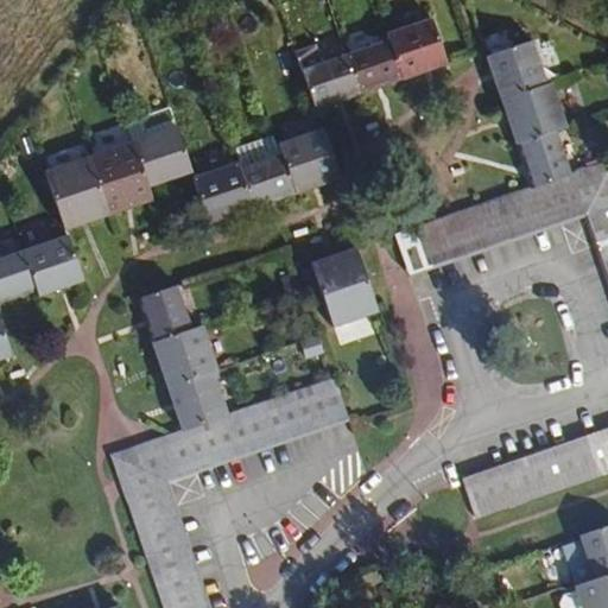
[(387,35),(390,40),(403,80),(448,64),(432,19),(387,35)]
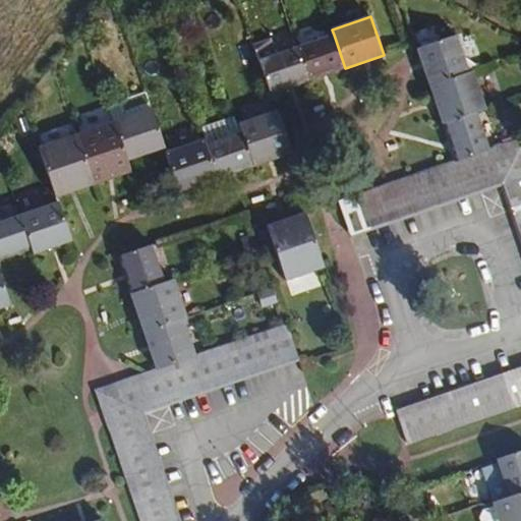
[(345,68),(334,35),(297,48),(308,81),(345,68)]
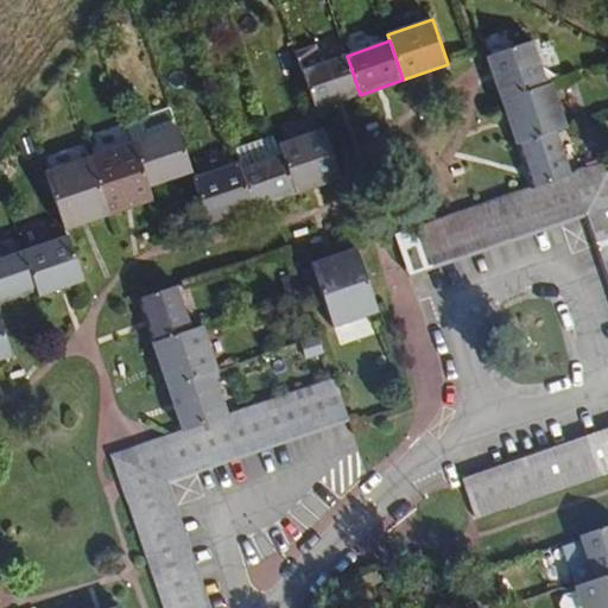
[(504,100),(549,84),(533,42),(488,57),(504,100)]
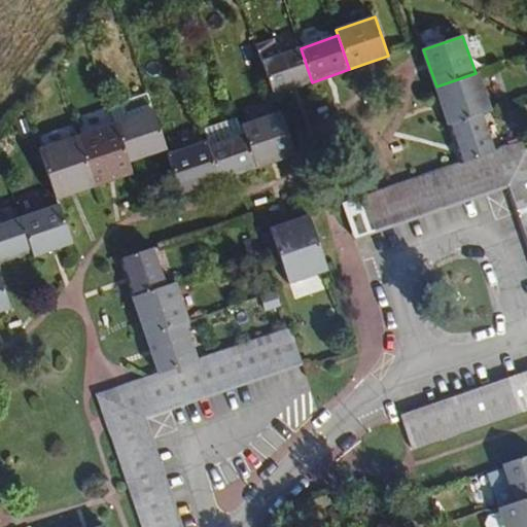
[(312,82),(301,48),(262,61),(274,95),(312,82)]
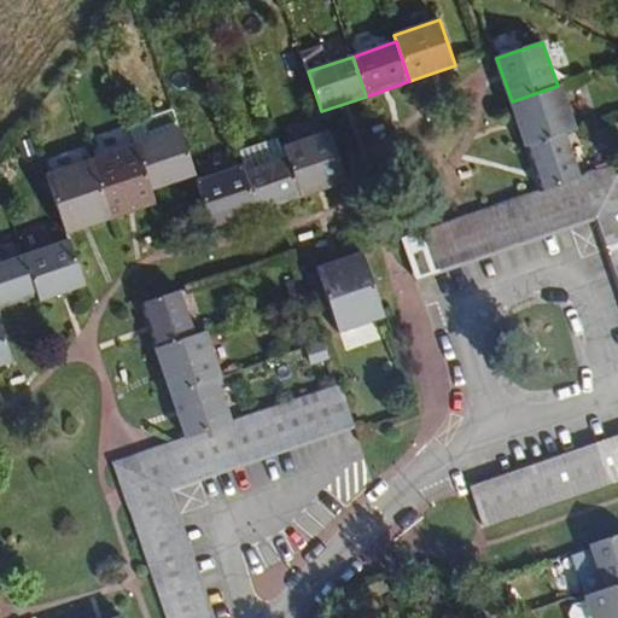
[(563,85),(558,86),(512,101),(526,146),(566,133),(577,129),(563,85)]
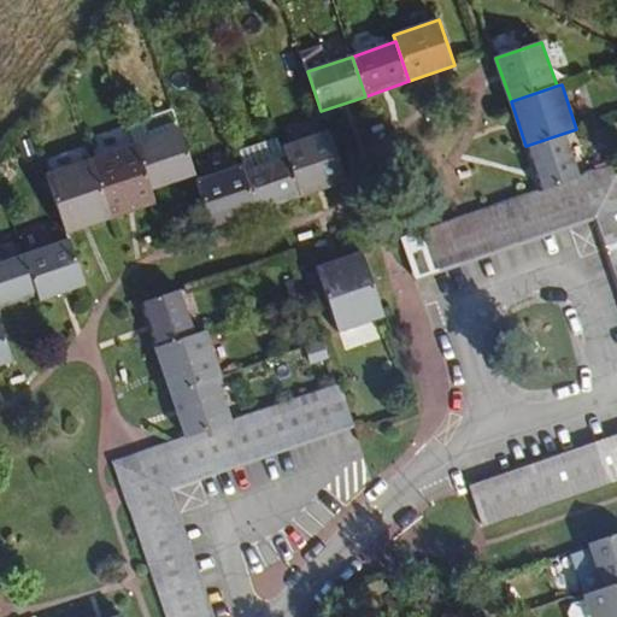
[(178,129),(172,110),(128,124),(134,145),(178,129)]
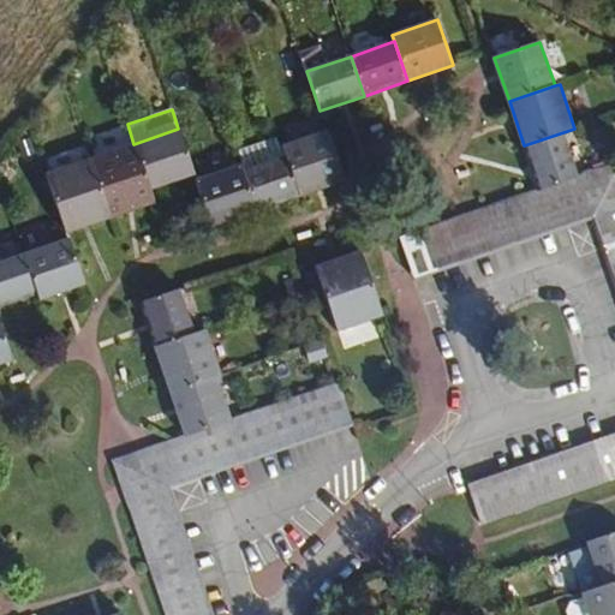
[(133,144),(150,190),(193,175),(178,129),(133,144)]
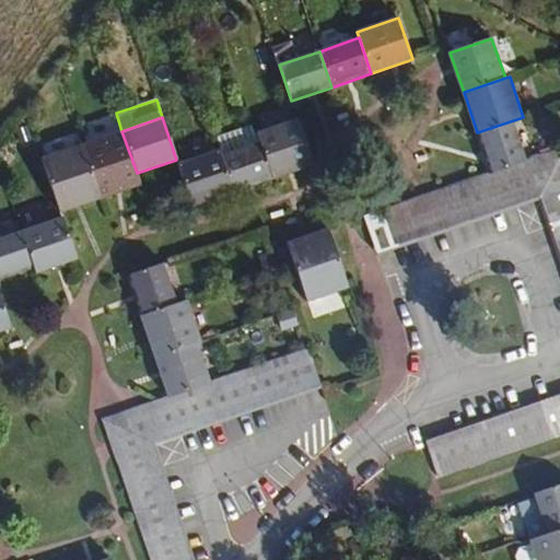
[(257,132),(260,142),(272,178),(313,165),(298,119),(257,132)]
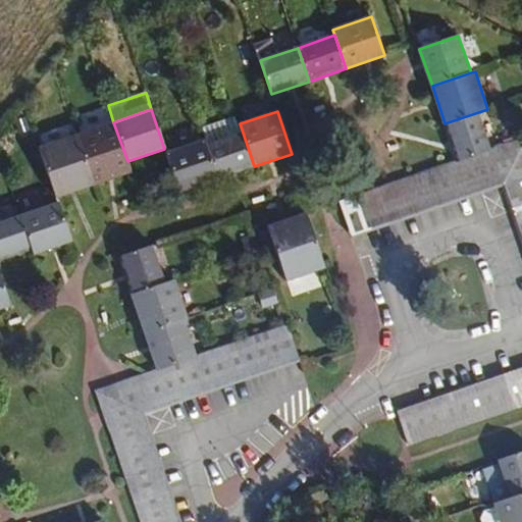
[(445,123),(458,162),(491,150),(478,112),(445,123)]
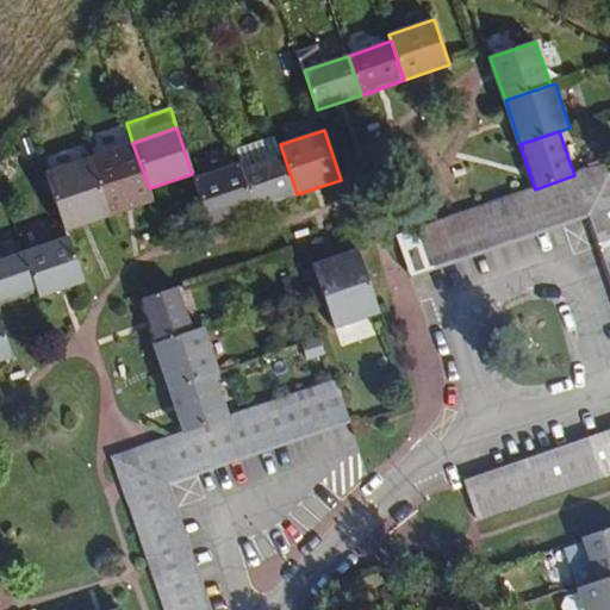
[(280,144),(277,136),(234,150),(238,165),(241,170),(284,155),(280,144)]
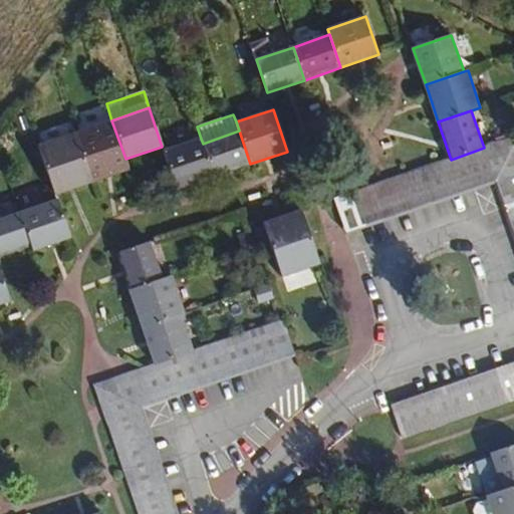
[(129,170),(125,159),(111,120),(75,133),(92,183),(129,170)]
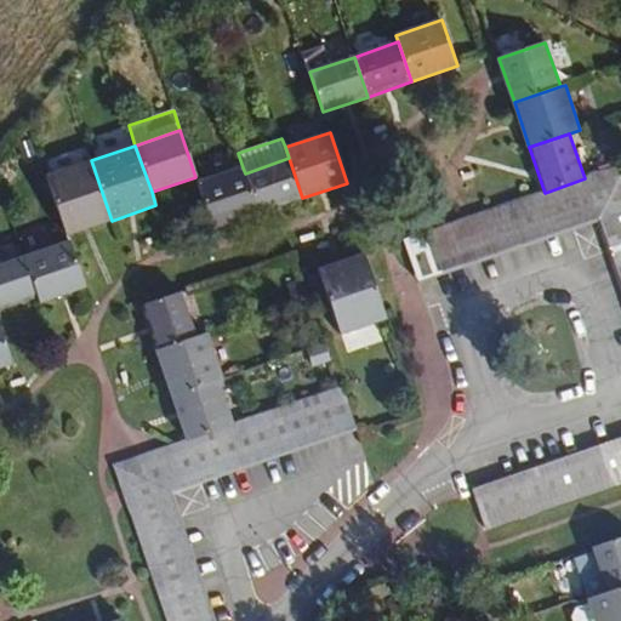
[(258,214),(302,198),(289,158),(245,174),(258,214)]
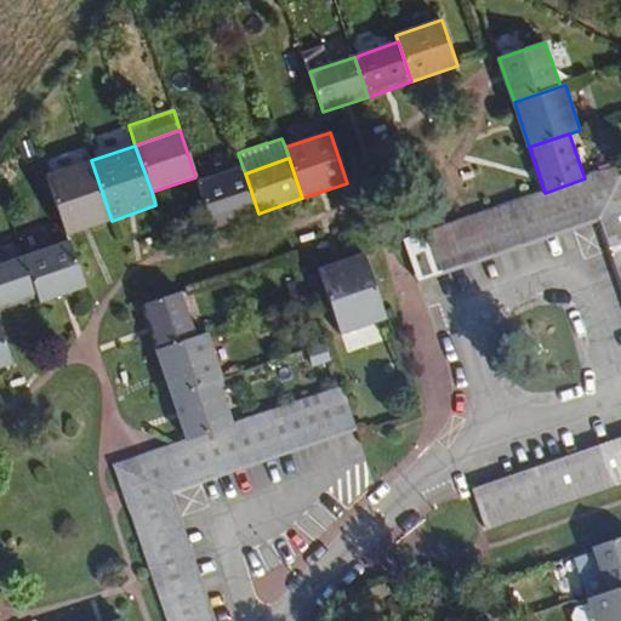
[(112,221),(91,160),(46,176),(67,235),(112,221)]
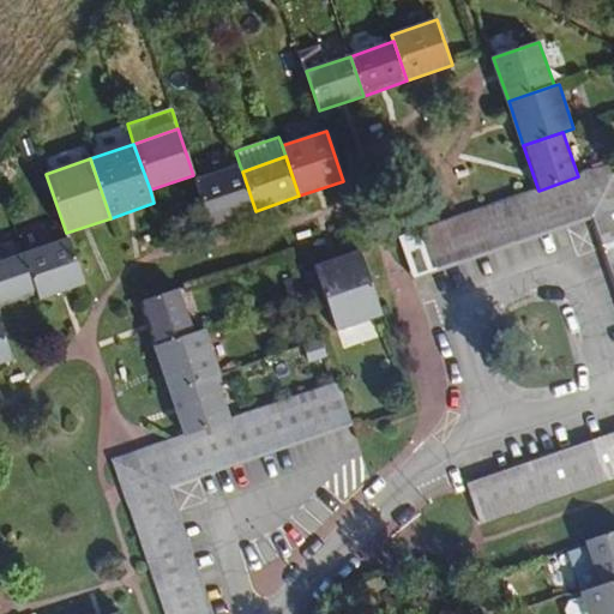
[(613,164),(578,176),(539,191),(399,238),(411,270),(589,210),(590,210),(588,204),(613,194),(613,164)]
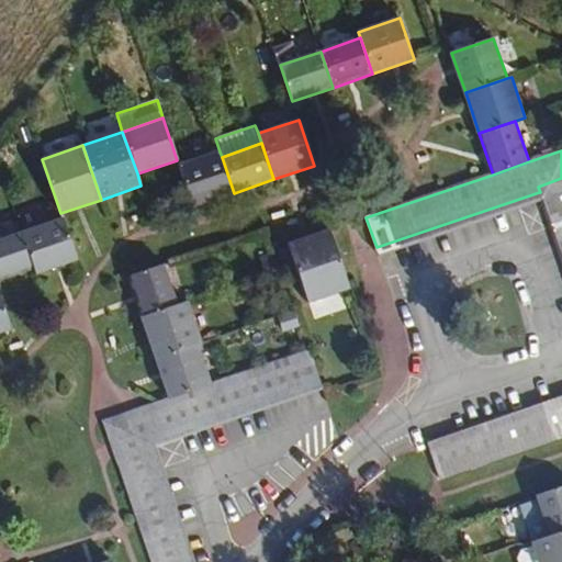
[(193,206),(234,193),(222,157),(220,152),(179,165),(193,206)]
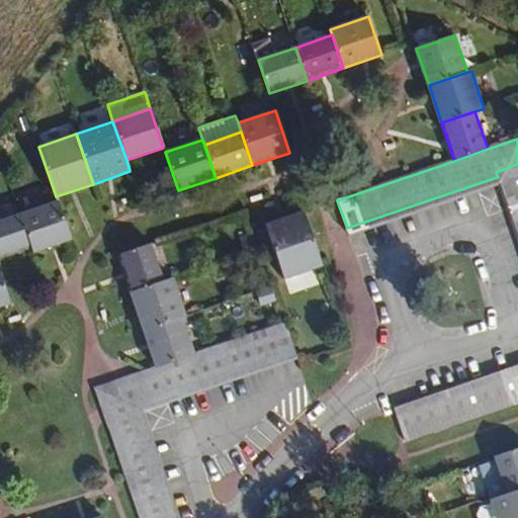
[(517,190),(517,164),(496,172),(498,177),(497,177),(347,228),(349,236),(499,185),(517,243),(517,362),(393,406),(396,414),(517,371),(517,217),(510,193),(517,190)]
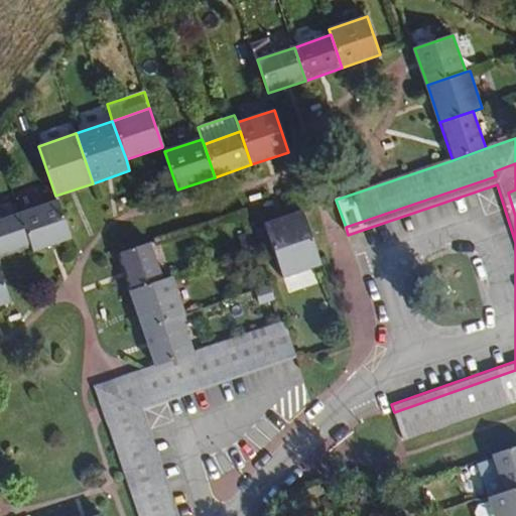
[(57,201),(20,214),(31,247),(33,252),(71,239),(57,201)]
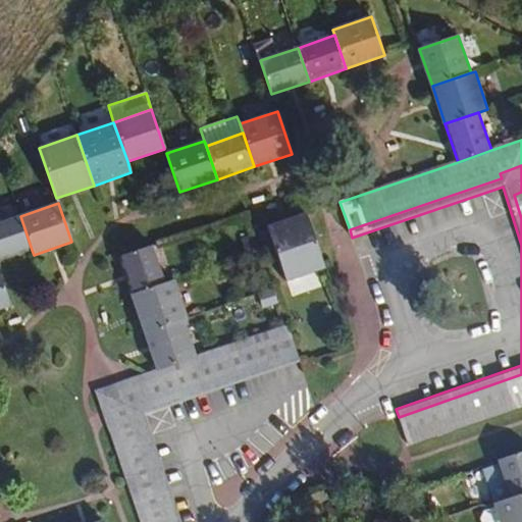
[(267,227),(285,282),(324,269),(306,214),(267,227)]
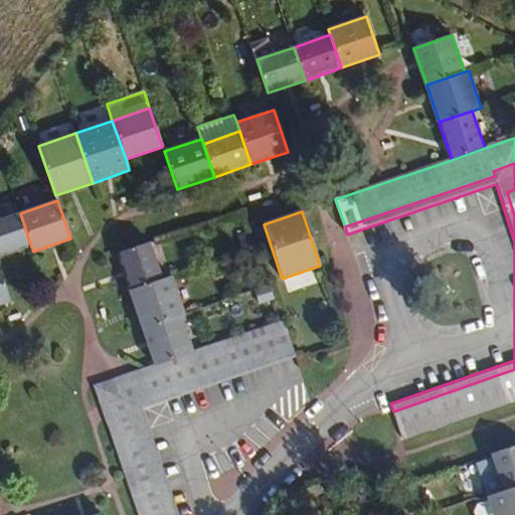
[(0,256),(31,246),(20,213),(0,219),(0,256)]
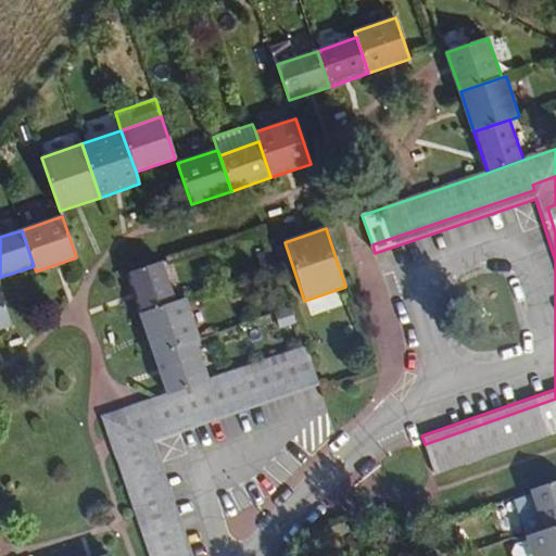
[(126,274),(139,314),(176,302),(162,262),(126,274)]
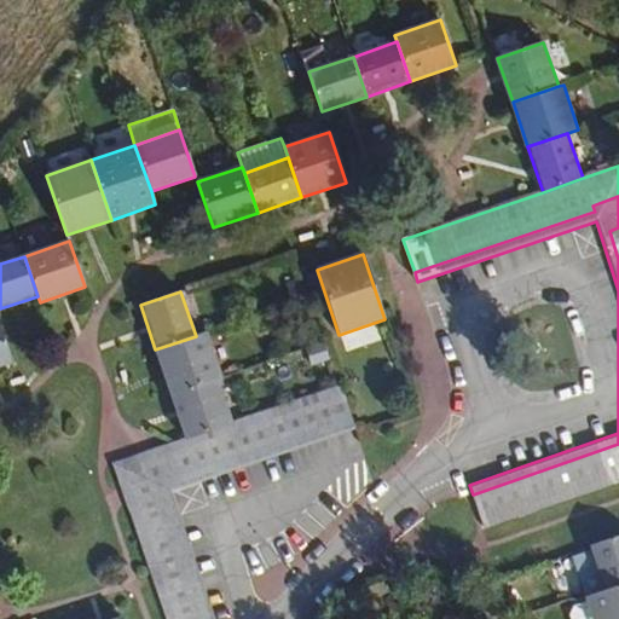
[(0,330),(0,366),(11,363),(0,330)]
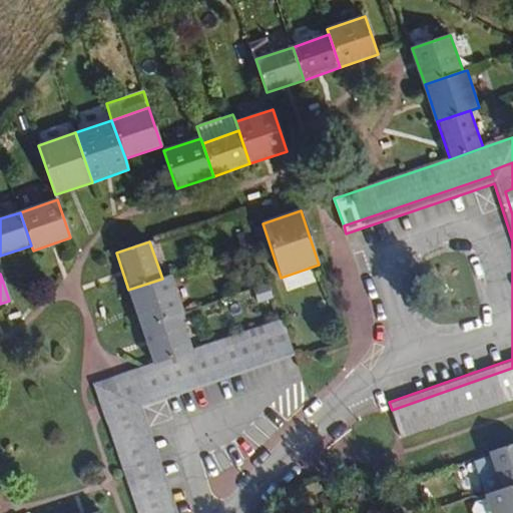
[(128,290),(141,327),(179,314),(183,313),(171,276),(162,279),(128,290)]
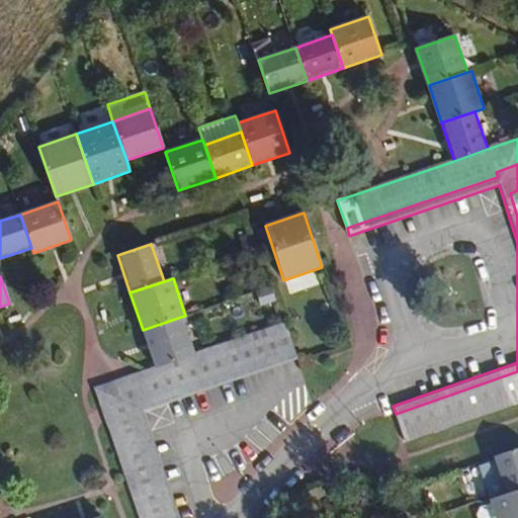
[(143,330),(156,368),(194,355),(181,317),(143,330)]
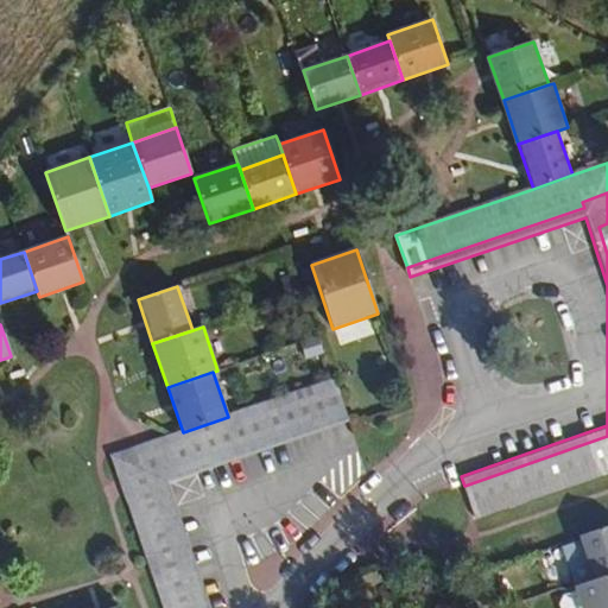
[(228,417),(183,432),(168,437),(178,469),(346,413),(335,380),(228,417)]
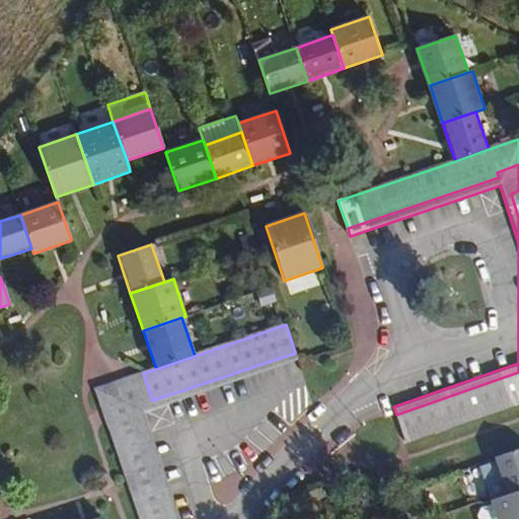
[(298,361),(295,353),(152,400),(143,373),(96,388),(107,423),(136,414),(170,518),(179,518),(144,413),(298,361)]
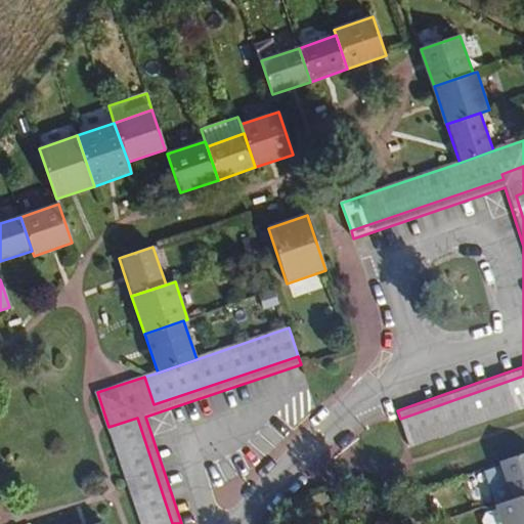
[(523,376),(400,419),(410,446),(523,407),(523,376)]
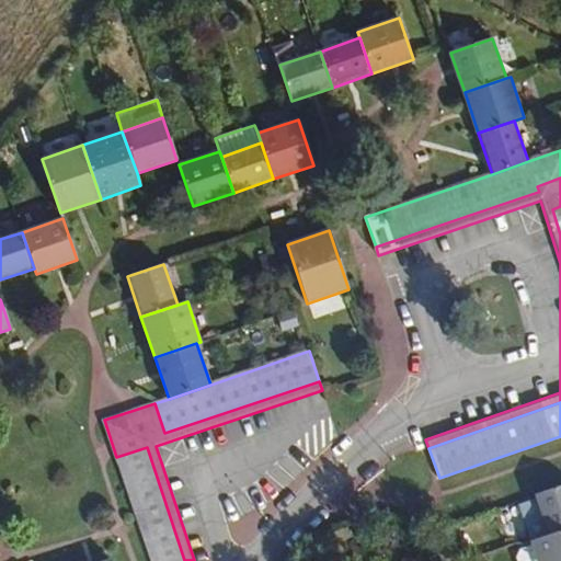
[(184,560),(147,447),(116,457),(151,560),(184,560)]
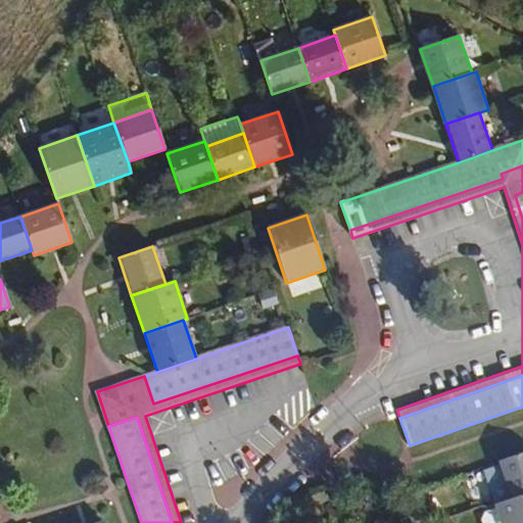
[(511,500),(522,494),(522,453),(498,462),(500,465),(511,500)]
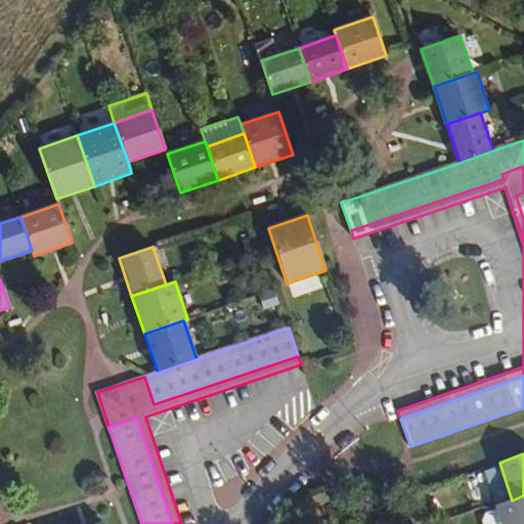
[(512,500),(500,466),(484,472),(495,506),(512,500)]
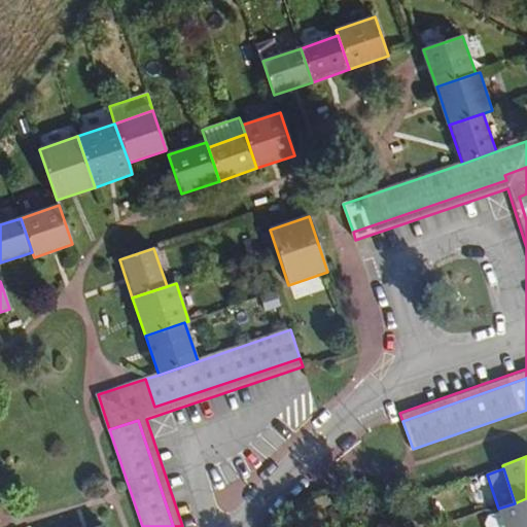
[(503,526),(526,526),(526,498),(515,503),(498,508),(499,512),(503,526)]
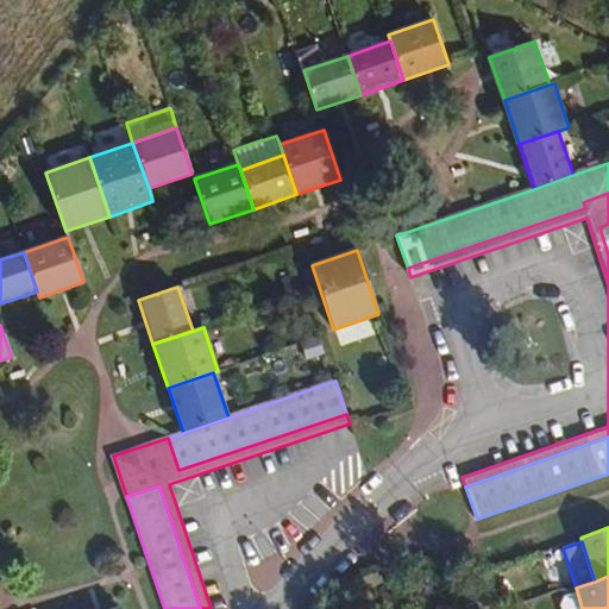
[(582,608),(577,591),(565,596),(560,606),(562,608),(582,608)]
